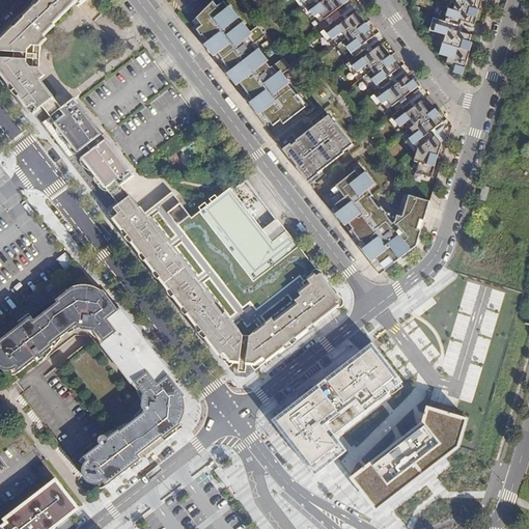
[(39,0),(34,5),(36,7),(0,44),(0,52),(4,52),(4,58),(0,58),(0,67),(36,113),(44,107),(55,98),(40,80),(42,68),(42,56),(39,53),(43,50),(43,39),(57,26),(56,25),(78,0),(82,4),(86,0),(39,0)]
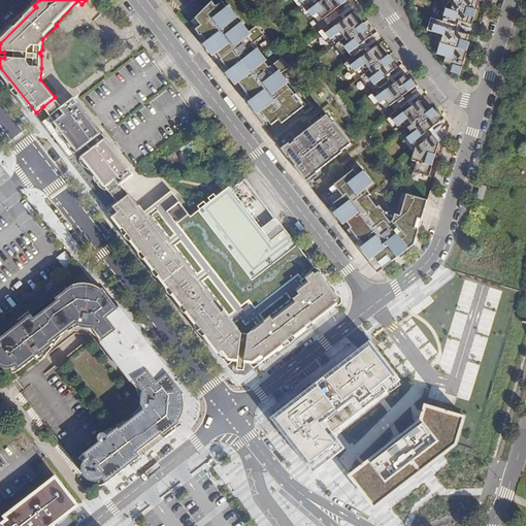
[(209,0),(191,19),(193,22),(196,20),(199,24),(195,27),(193,28),(198,34),(199,33),(204,39),(203,40),(212,53),(216,51),(220,56),(219,57),(224,63),(228,68),(226,69),(235,81),(237,80),(250,97),(249,98),(258,110),(259,109),(269,123),(276,118),(280,122),(302,104),(297,98),(295,99),(291,94),(293,93),(285,81),(277,72),(280,70),(287,65),(280,56),(267,65),(263,60),(262,61),(253,48),(254,47),(250,42),(262,32),(255,23),(244,31),(234,18),(233,19),(224,6),(225,5),(222,0),(220,0),(214,4),(211,0),(209,0)]
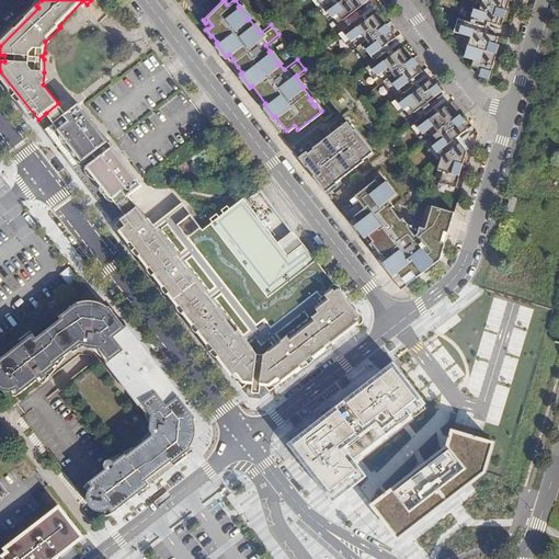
[(454,185),(465,149),(454,136),(466,127),(460,121),(463,118),(458,112),(455,114),(446,102),(434,111),(426,100),(440,89),(435,82),(432,83),(428,78),(419,84),(417,87),(409,78),(412,76),(421,69),(401,44),(392,50),(389,53),(383,44),(386,42),(395,35),(375,10),(363,19),(355,8),(364,0),(317,0),(330,16),(334,12),(344,25),(340,29),(401,109),(407,104),(417,117),(412,121),(425,138),(431,134),(436,139),(430,145),(438,156),(434,159),(437,162),(435,167),(441,169),(437,180),(454,185)]
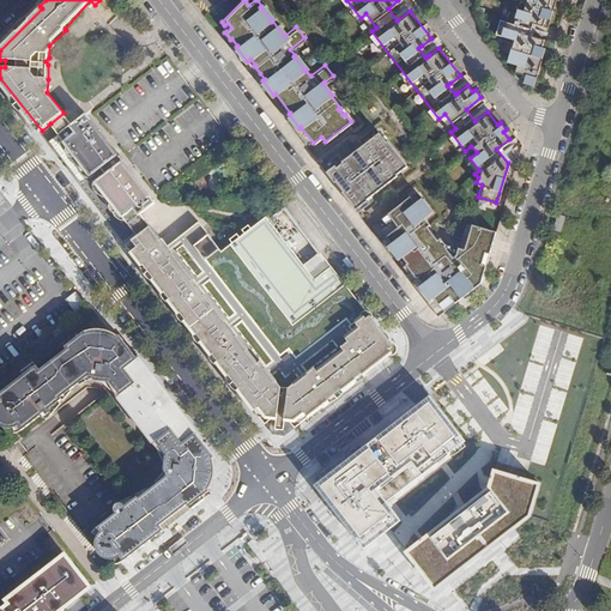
[(509,0),(504,19),(500,34),(500,35),(512,38),(506,60),(515,64),(513,71),(524,73),(521,82),(532,84),(543,47),(540,46),(542,38),(527,34),(531,22),(546,26),(554,0),(509,0)]
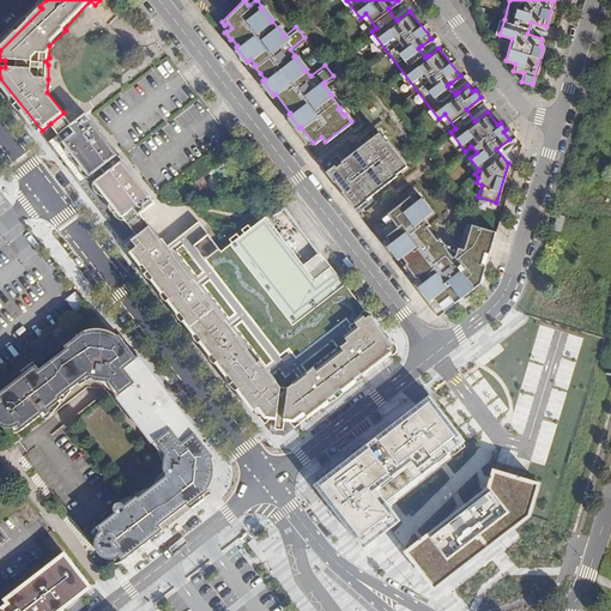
[(36,4),(36,2),(0,38),(0,60),(0,50),(42,8),(40,6),(36,4)]
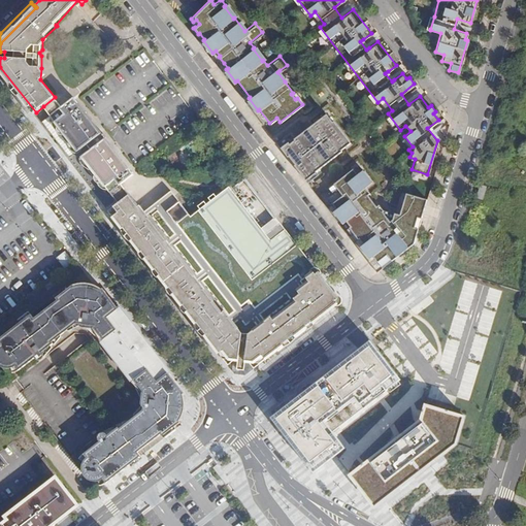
[(225,5),(224,6),(233,19),(234,18),(236,15),(227,3),(225,5)]
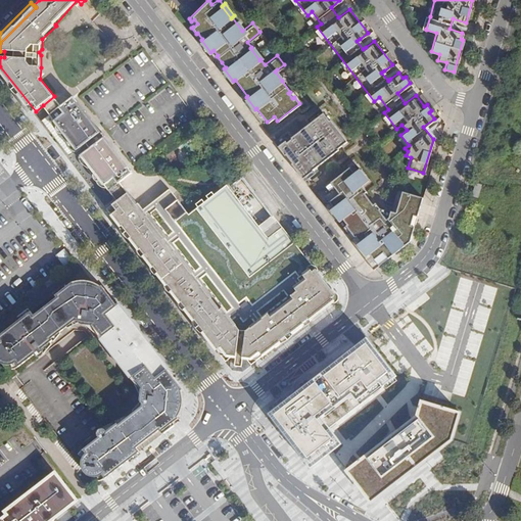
[(425,15),(421,28),(426,29),(430,16),(425,15)]
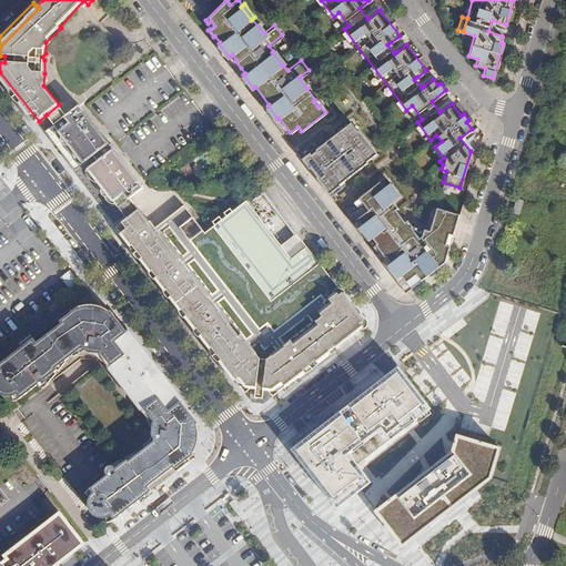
[(387,44),(394,53),(397,51),(391,42),(387,44)]
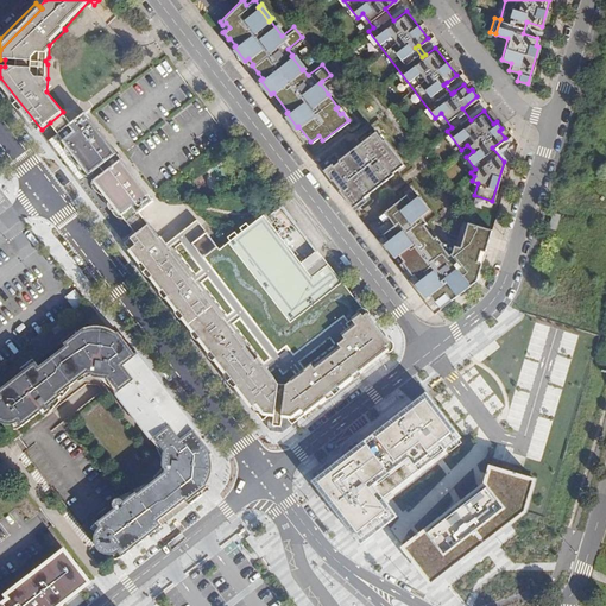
[(234,46),(232,49),(242,63),(245,61),(234,46)]
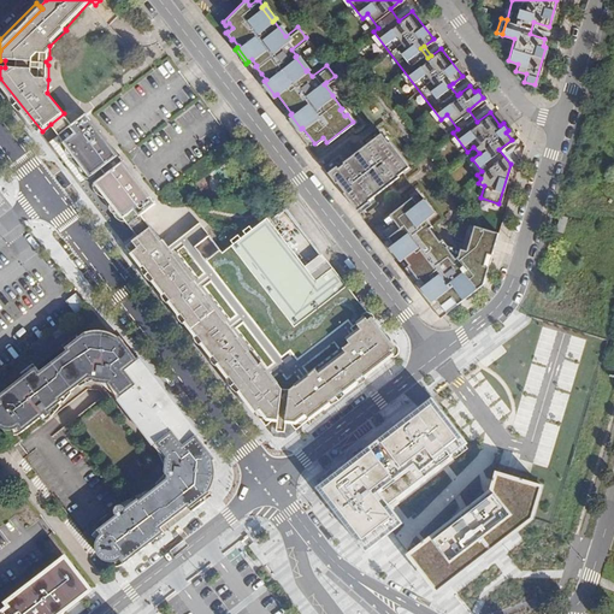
[(296,55),(295,57),(306,71),(307,70),(310,68),(299,54),(296,55)]
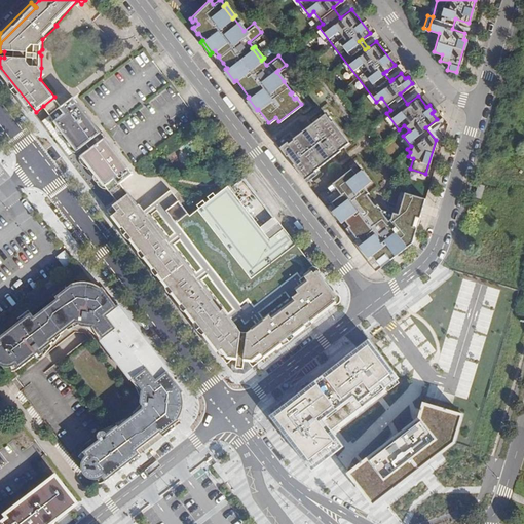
[(215,50),(212,52),(221,65),(223,63),(218,57),(219,55),(215,50)]
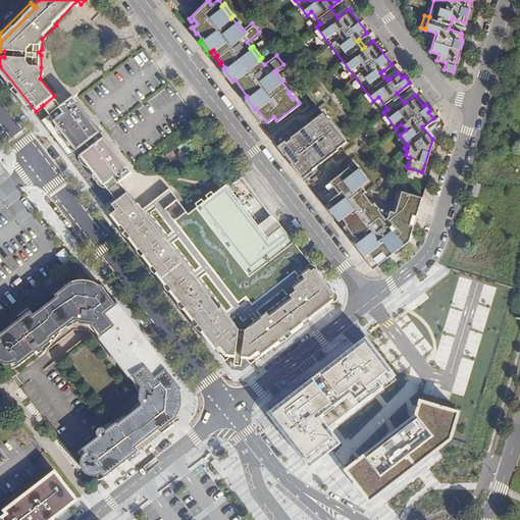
[(0,57),(0,70),(35,115),(44,108),(43,105),(36,111),(0,66),(0,57)]
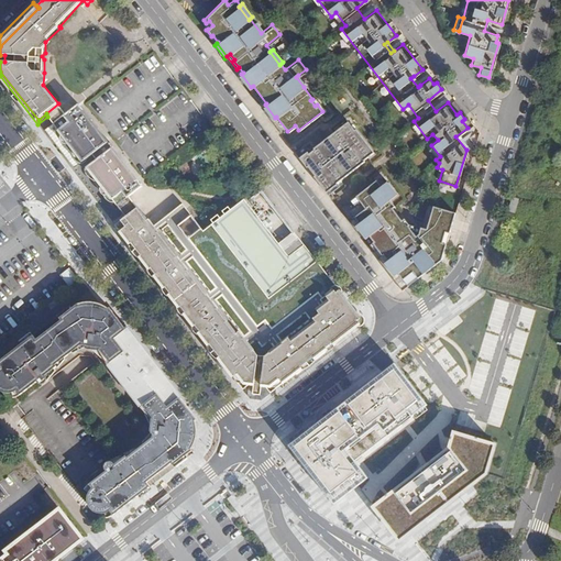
[(298,75),(296,77),(304,87),(306,86),(298,75)]
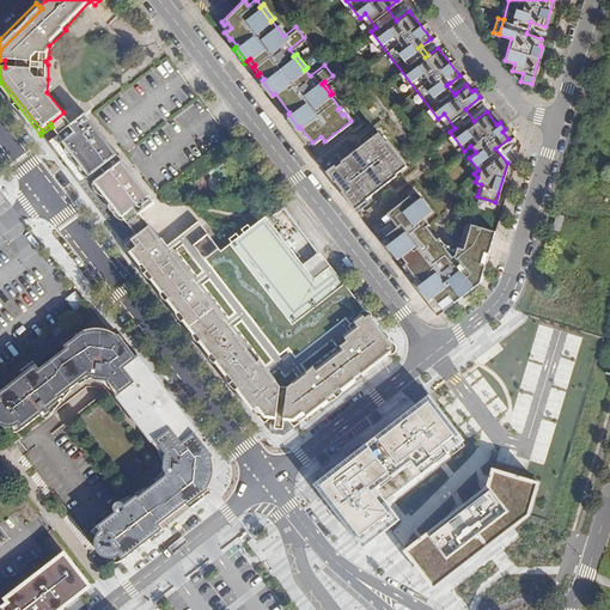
[(37,136),(41,135),(0,83),(0,92),(34,135),(37,136)]
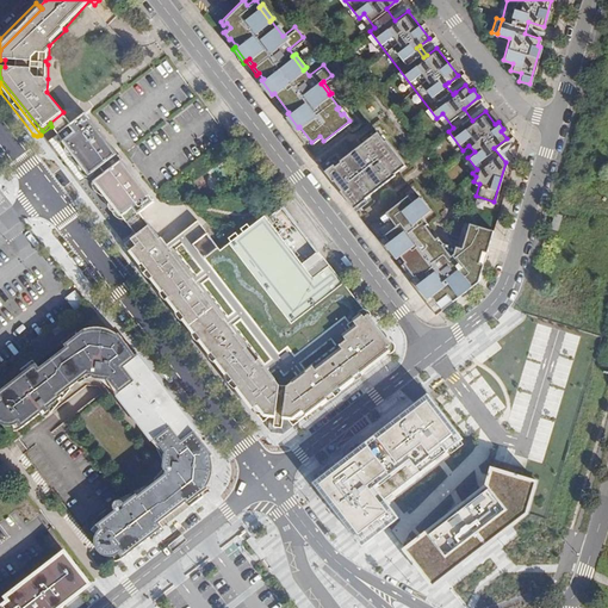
[(445,85),(453,94),(456,92),(448,82),(445,85)]
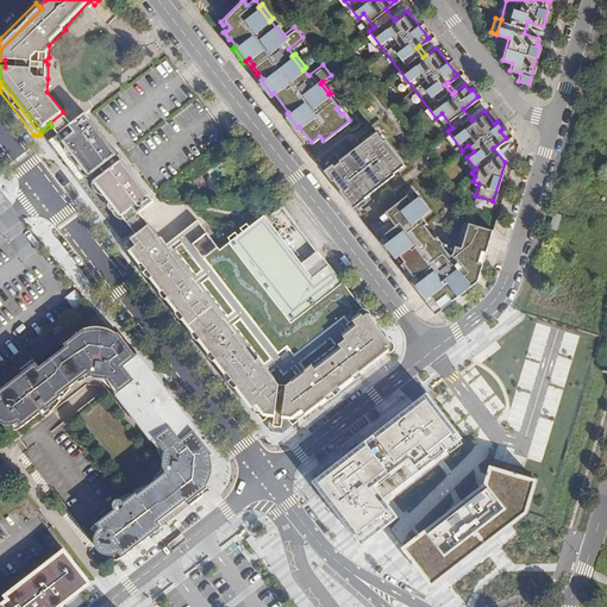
[(50,123),(51,126),(58,135),(72,124),(63,112),(50,123)]
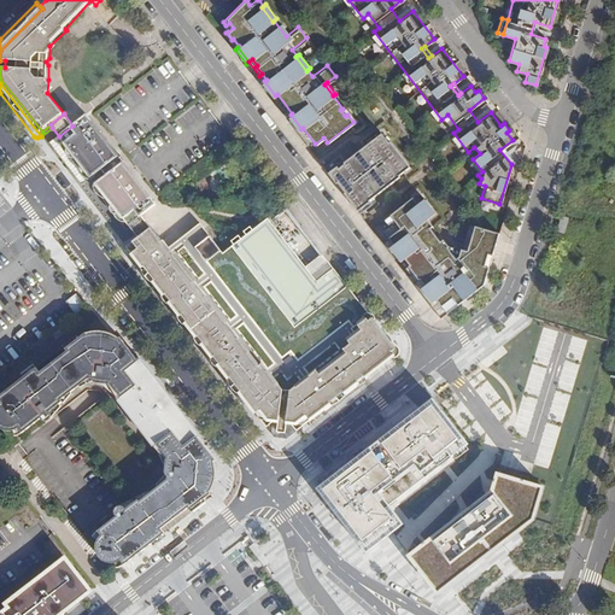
[(109,142),(87,115),(72,126),(59,136),(50,144),(82,185),(101,170),(105,176),(95,183),(129,226),(142,215),(156,204),(134,175),(128,180),(122,171),(124,170),(119,165),(124,162),(121,156),(116,159),(105,146),(109,142)]
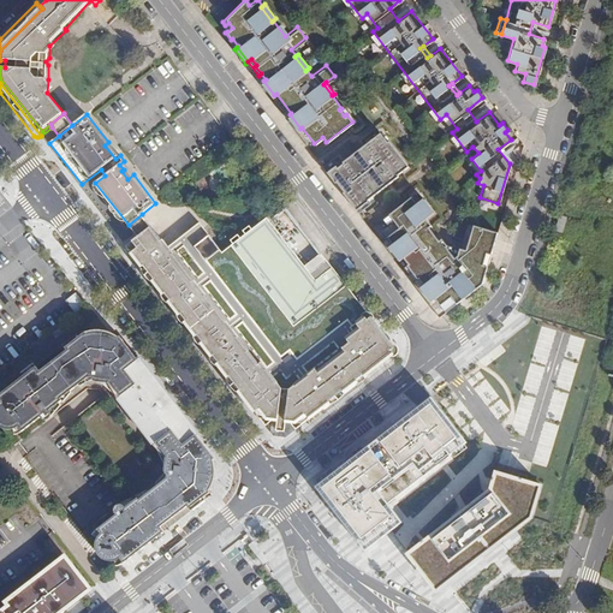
[(341,160),(341,162),(337,166),(334,164),(326,171),(334,182),(335,180),(343,190),(341,191),(355,208),(367,200),(367,198),(397,174),(396,173),(406,165),(387,140),(386,141),(379,131),(341,160)]
